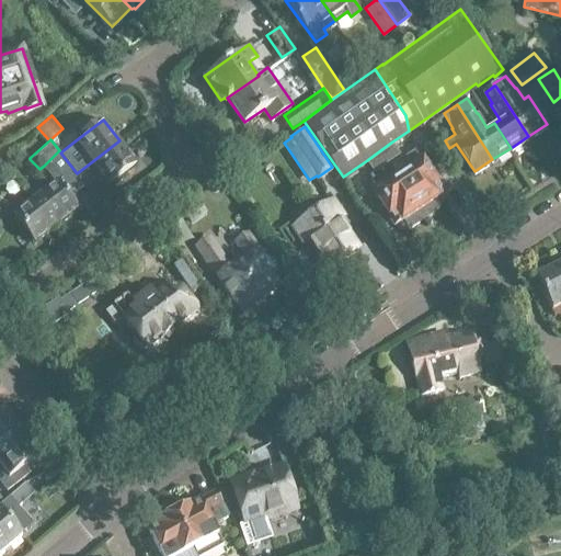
[(44,166),(56,181),(63,177),(71,188),(73,191),(75,192),(90,181),(90,179),(96,174),(104,185),(109,182),(110,182),(136,161),(119,140),(77,173),(60,152),(59,150),(44,166)]
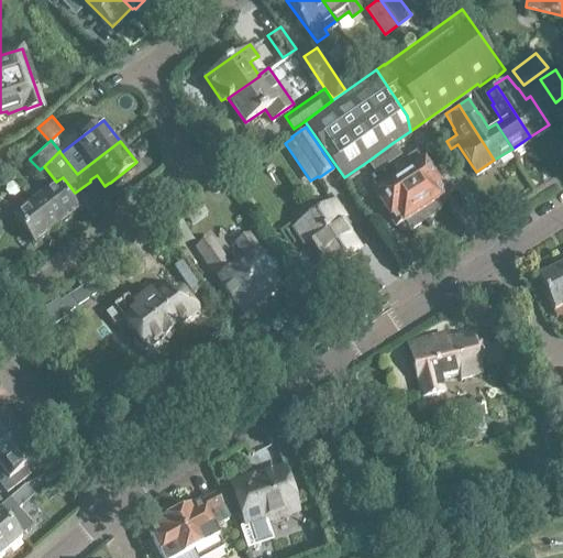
[(401,153),(394,142),(368,161),(375,171),(401,153)]
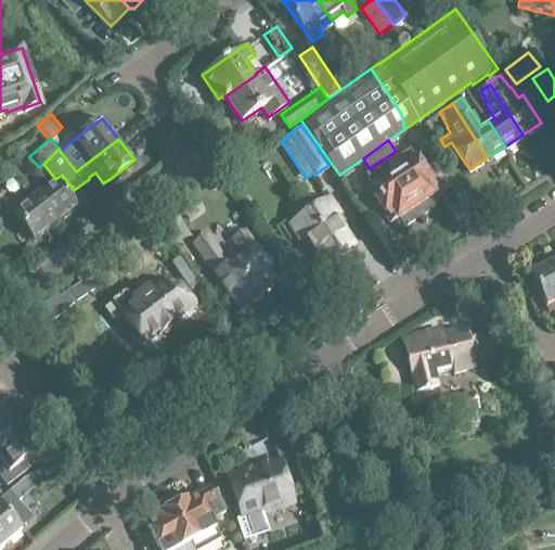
[(407,163),(394,170),(421,213),(434,205),(435,201),(429,193),(438,188),(416,155),(416,156),(411,146),(400,153),(407,163)]
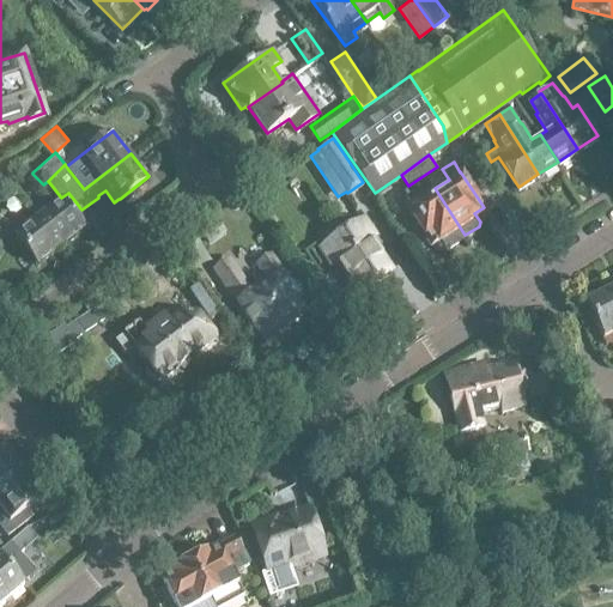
[(450,244),(465,235),(435,188),(407,206),(431,242),(441,235),(445,243),(450,244)]
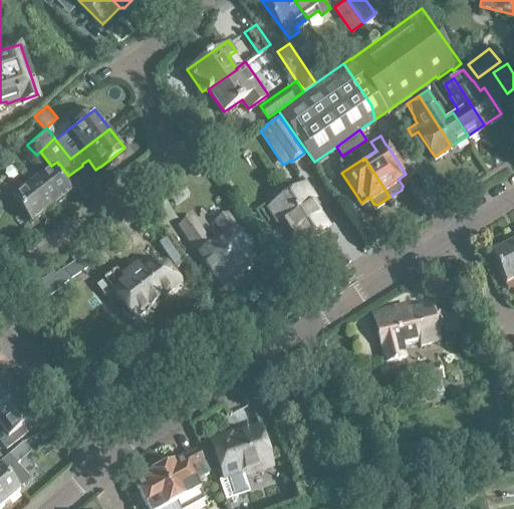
[(32,181),(51,206),(70,191),(62,179),(51,166),(32,181)]
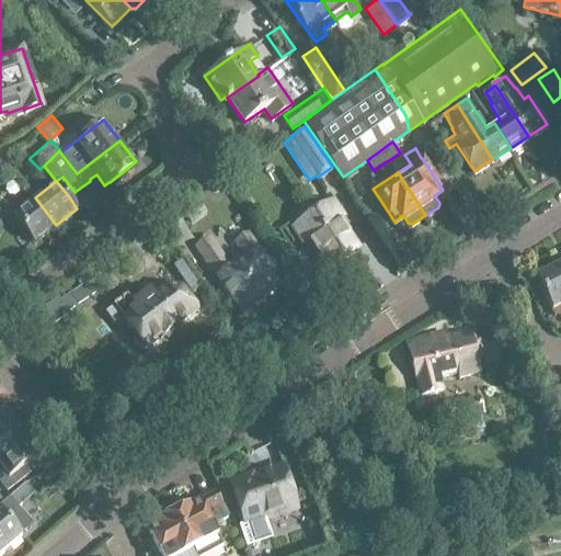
[(302,218),(293,224),(304,239),(307,236),(328,267),(358,247),(339,216),(342,213),(332,197),(330,200),(327,195),(320,200),(317,196),(311,195),(298,204),(297,208),(302,218)]
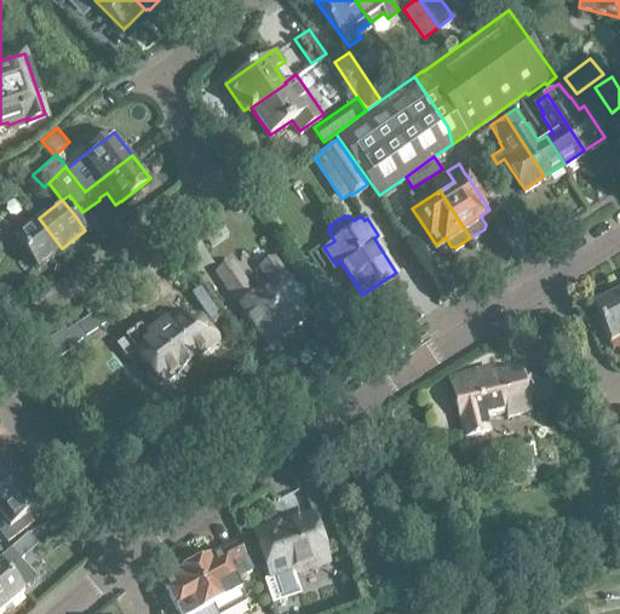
[(38,267),(62,248),(39,218),(15,236),(38,267)]
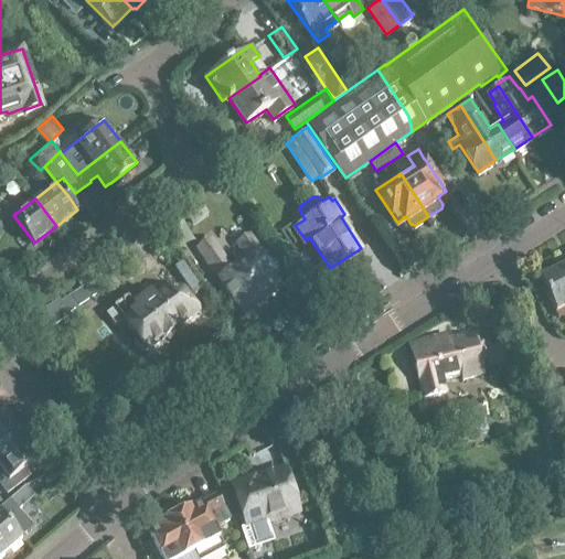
[(206,211),(199,201),(185,210),(192,221),(206,211)]
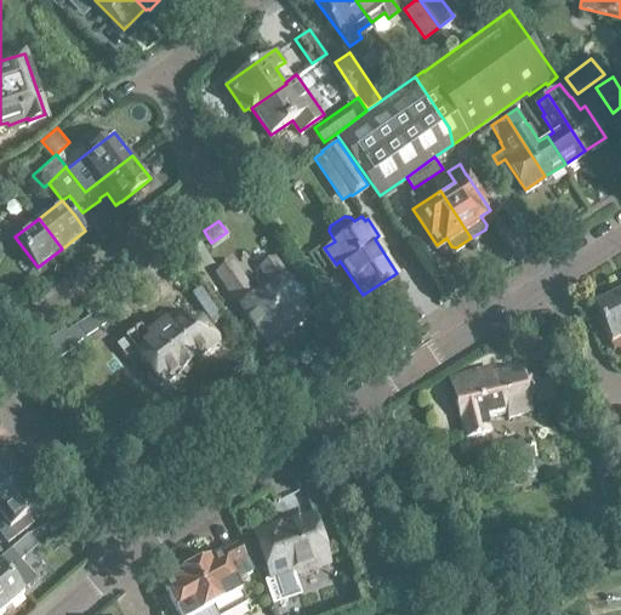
[(260,265),(272,282),(256,292),(238,267),(222,278),(267,345),(309,315),(302,306),(314,297),(295,271),(290,275),(275,255),(260,265)]
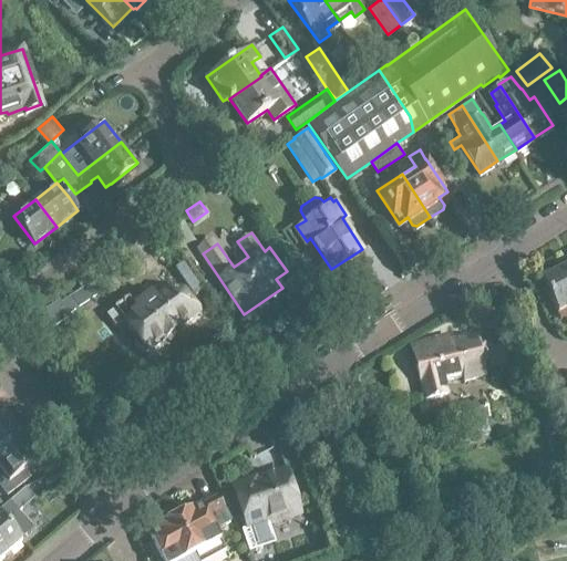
[(566,310),(566,308),(566,307),(566,265),(566,266),(542,279),(562,319),(566,315),(566,310)]
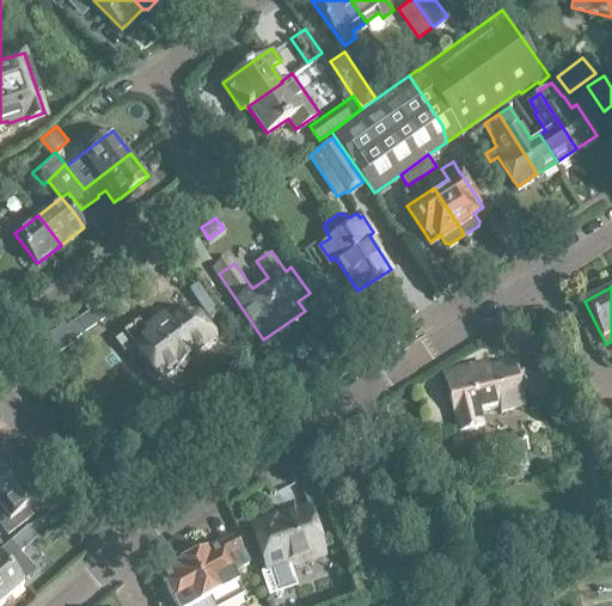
[(65,322),(34,341),(44,360),(75,338),(73,336),(105,314),(98,303),(92,295),(85,300),(90,308),(74,318),(66,323),(65,322)]
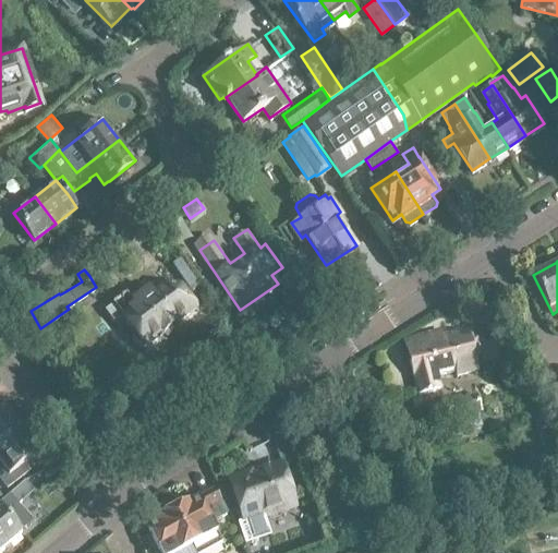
[(198,284),(192,274),(184,279),(191,289),(198,284)]
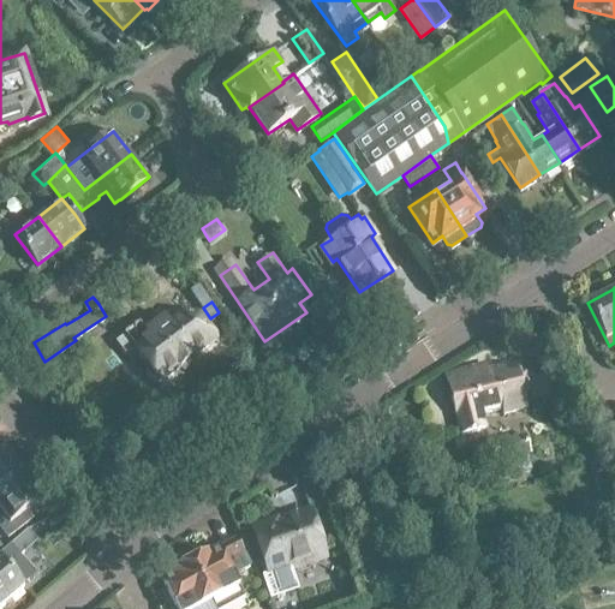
[(151,378),(160,380),(161,381),(216,338),(201,315),(180,312),(167,322),(163,317),(166,316),(160,309),(154,314),(154,317),(156,322),(147,330),(138,321),(115,339),(125,351),(131,352),(136,348),(145,360),(145,370),(151,378)]
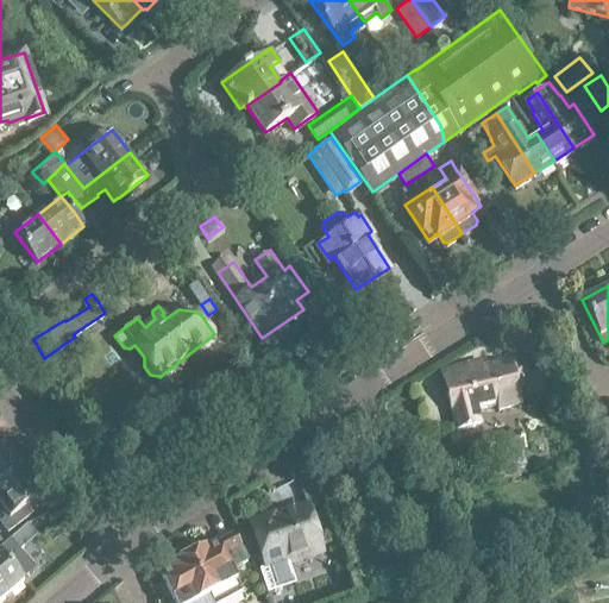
[(509,353),(482,360),(493,400),(519,393),(509,353)]
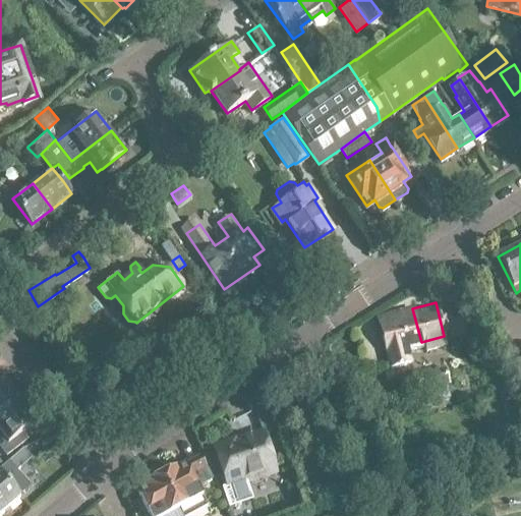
[(407,346),(421,342),(412,308),(411,304),(377,313),(390,364),(410,359),(407,346)]
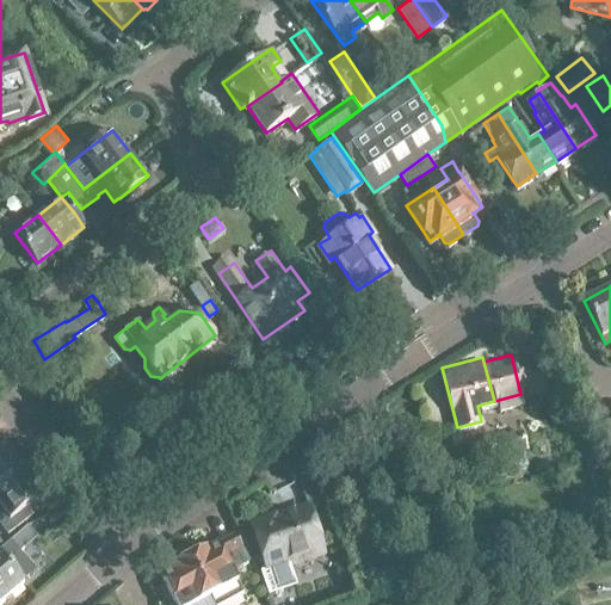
[(596,423),(606,449),(610,446),(610,419),(610,418),(596,423)]
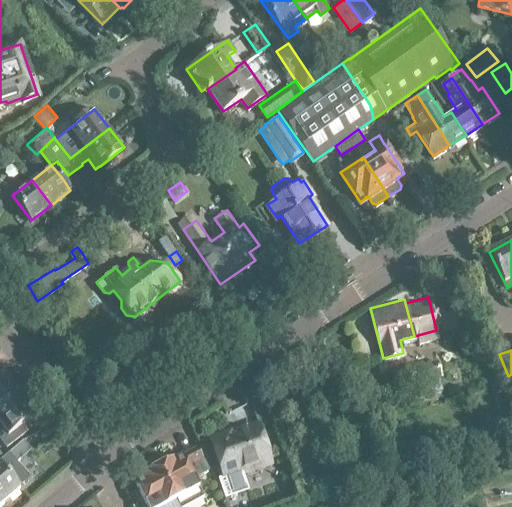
[(441,375),(437,360),(409,368),(413,383),(441,375)]
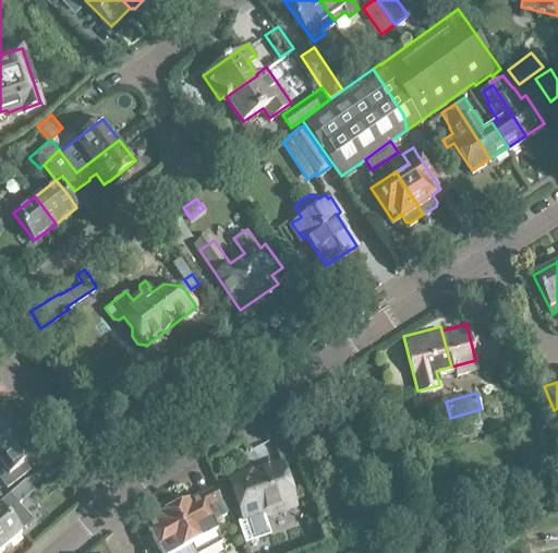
[(0,444),(21,429),(4,406),(0,409),(0,444)]
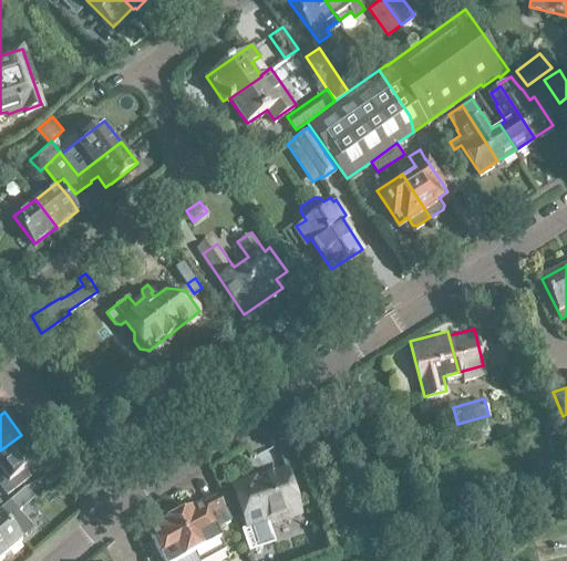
[(486,417),(461,424),(464,437),(490,429),(486,417)]
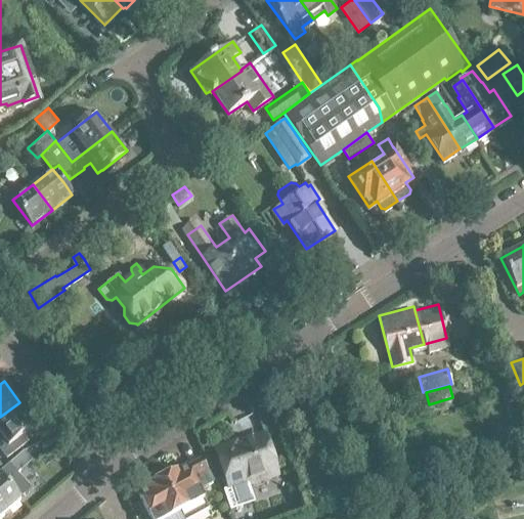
[(28,440),(25,436),(36,428),(34,425),(35,424),(19,402),(0,417),(0,448),(6,458),(28,440)]
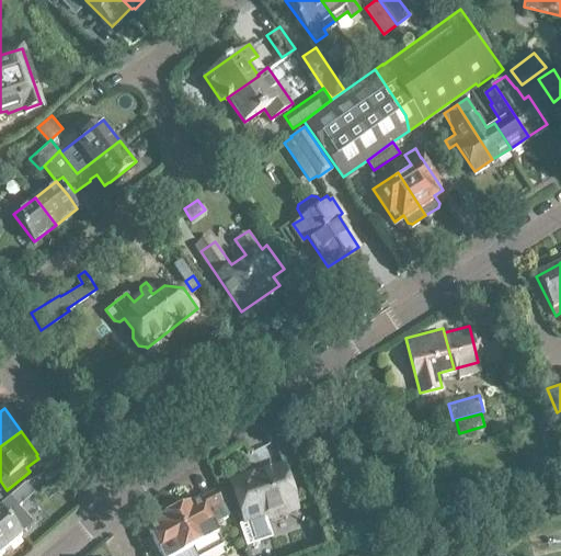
[(235,480),(232,481),(235,487),(237,495),(242,509),(244,517),(245,521),(239,523),(247,545),(273,535),(266,515),(296,506),(282,464),(253,474),(252,473),(233,478),(235,480)]
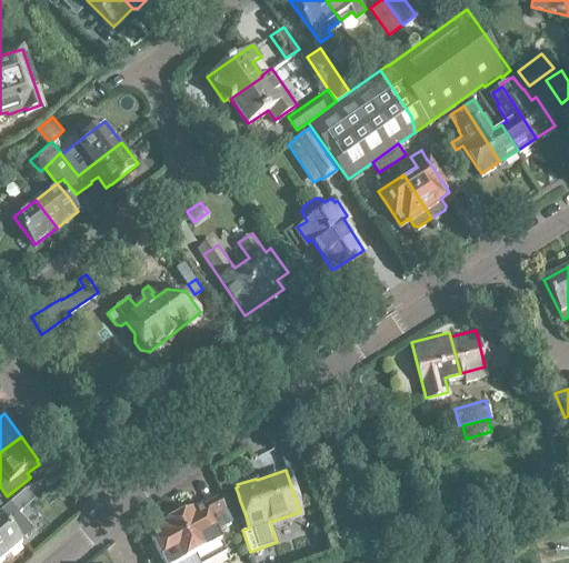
[(0,509),(0,556),(1,559),(22,541),(36,529),(20,511),(26,505),(17,494),(0,509)]
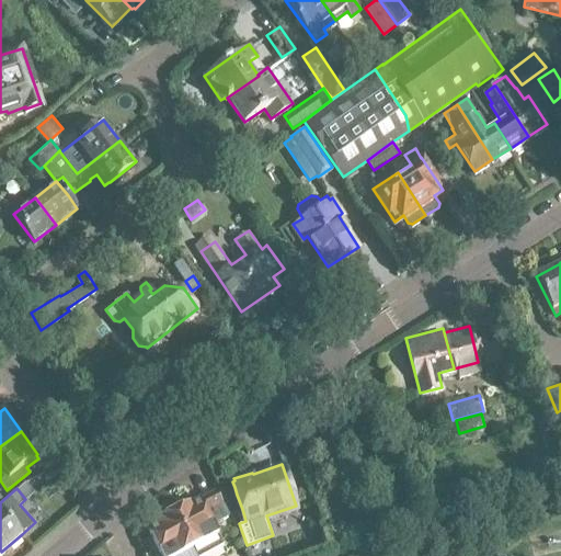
[(215,488),(175,508),(174,510),(201,553),(226,540),(220,530),(230,523),(215,488)]
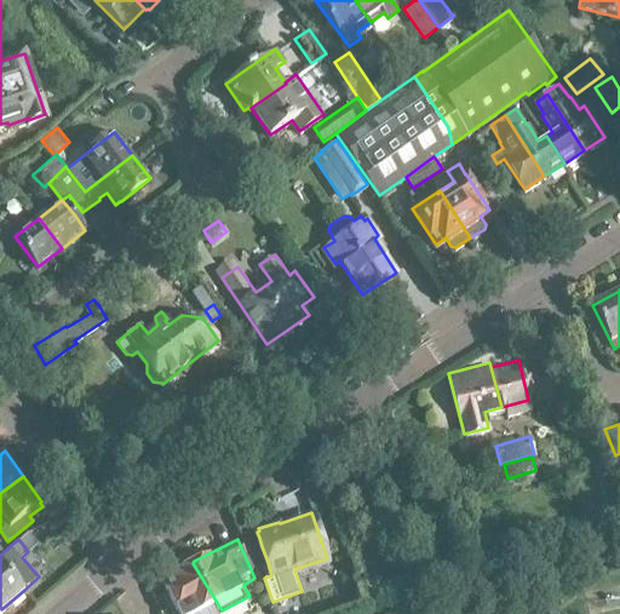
[(268,562),(260,564),(263,573),(270,571),(268,562)]
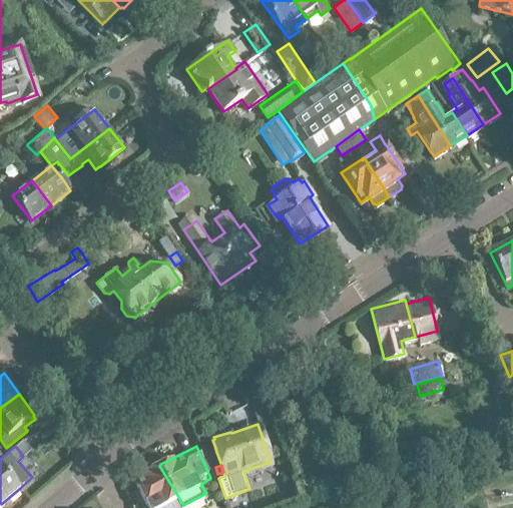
[(148,507),(179,507),(157,467),(140,476),(141,480),(135,483),(148,507)]
